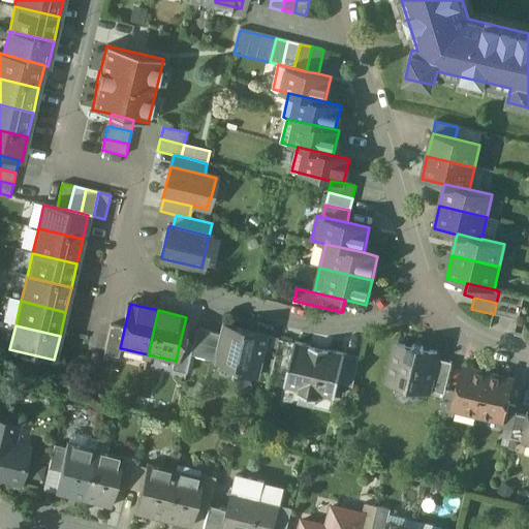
[(124,330),(111,327),(104,355),(118,359),(121,348),(120,348),(124,330)]
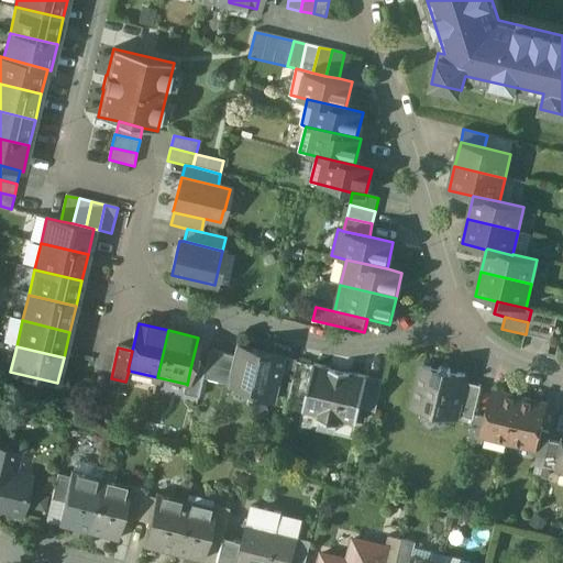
[(285,359),(240,348),(238,357),(231,386),(252,392),(252,396),(274,401),(285,359)]
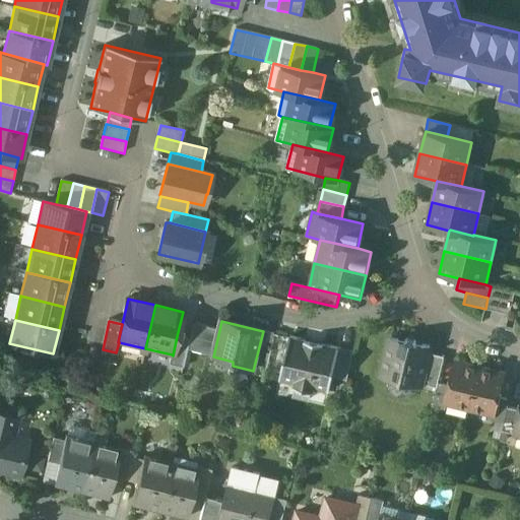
[(219,330),(193,324),(190,340),(187,350),(213,356),(219,330)]
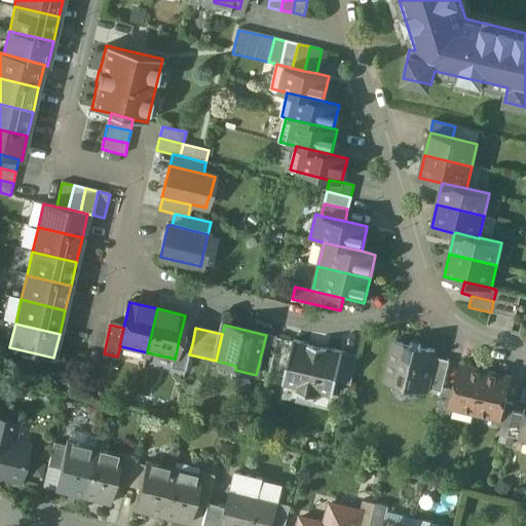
[(192,344),(179,340),(175,360),(174,359),(171,369),(185,372),(189,354),(192,344)]
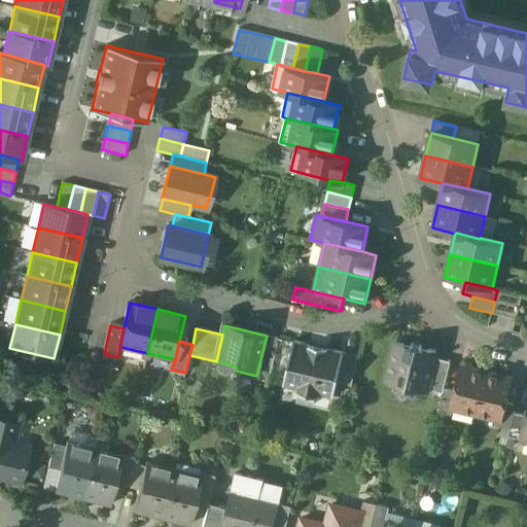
[(422,348),(418,341),(411,346),(396,343),(387,382),(426,391),(427,389),(434,358),(436,352),(422,349),(422,348)]
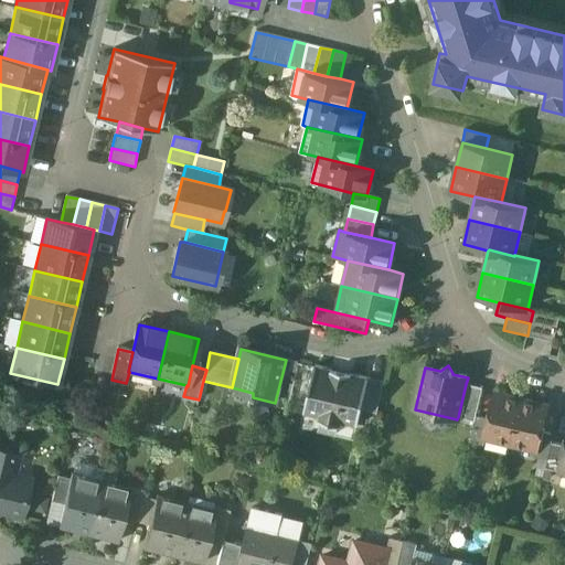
[(369,380),(315,366),(304,414),(319,417),(318,422),(340,427),(341,423),(358,427),(361,409),(369,380)]
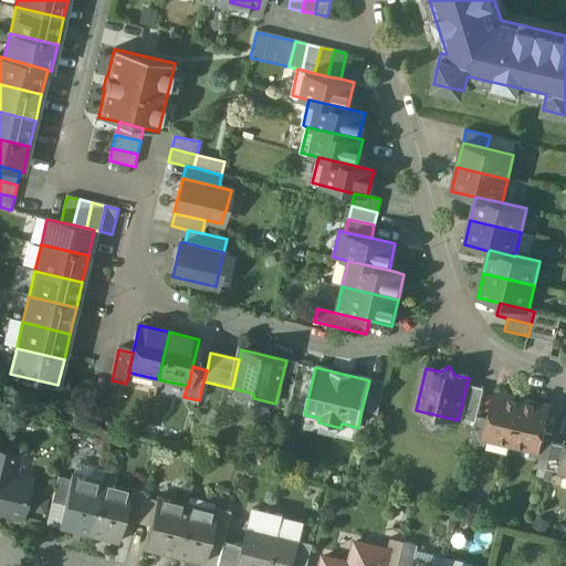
[(385,384),(369,380),(362,410),(378,415),(385,384)]
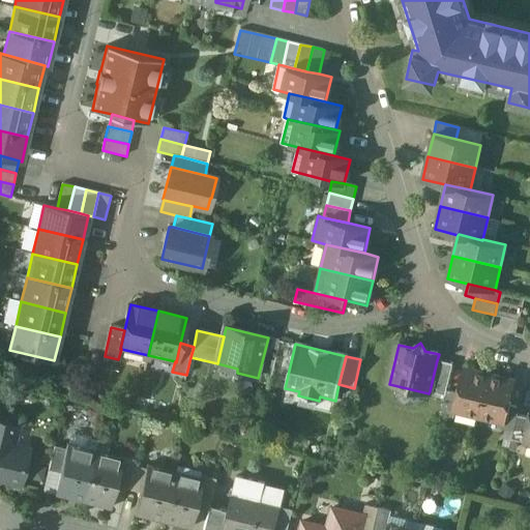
[(453,363),(437,360),(430,391),(445,395),(447,390),(453,363)]
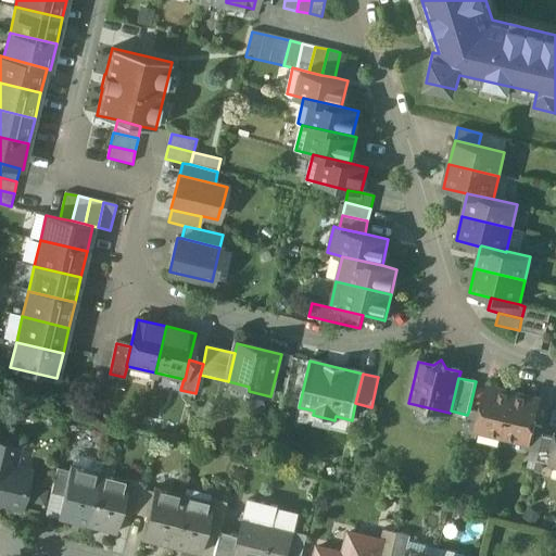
[(513,393),(488,387),(481,413),(477,430),(478,431),(503,437),(513,393)]
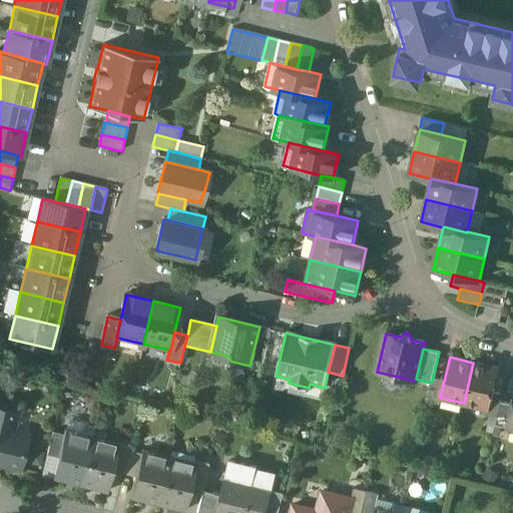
[(496,369),(473,363),(464,403),(486,408),(487,409),(491,392),(496,369)]
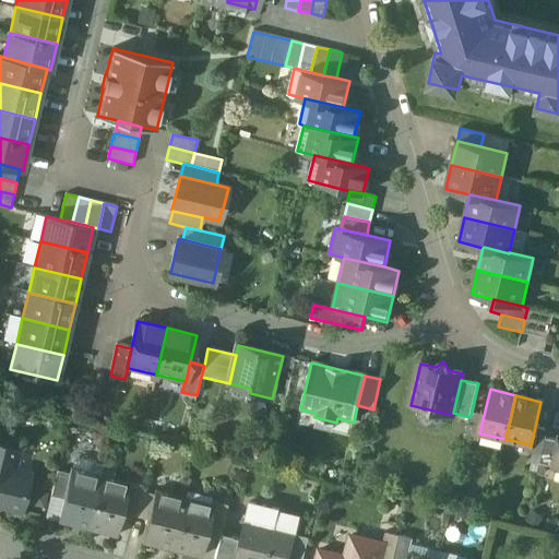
[(484,415),(472,412),(470,417),(465,437),(479,440),(480,433),(479,432),(484,415)]
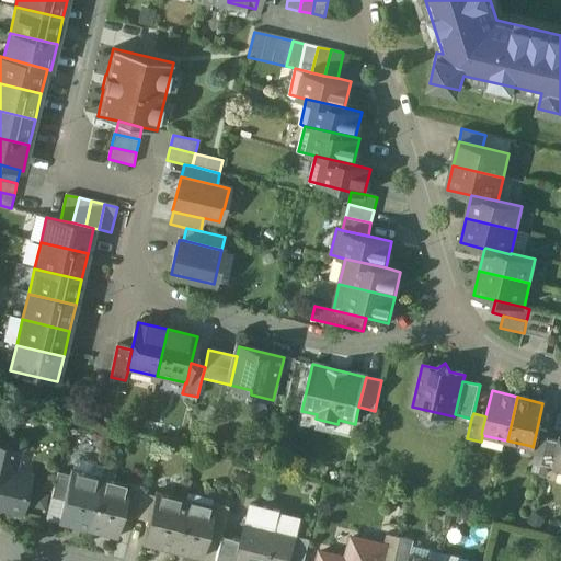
[(550,432),(537,428),(533,447),(531,446),(529,454),(544,457),(548,439),(550,432)]
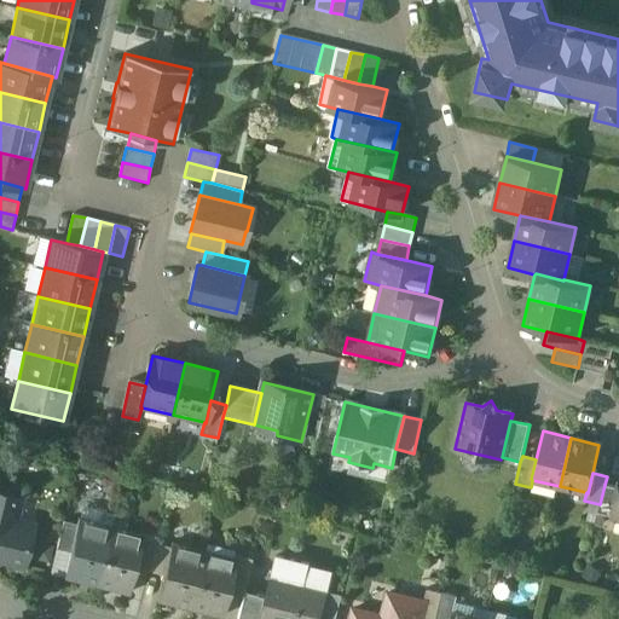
[(618,491),(618,489),(605,485),(600,504),(597,514),(613,518),(618,491)]
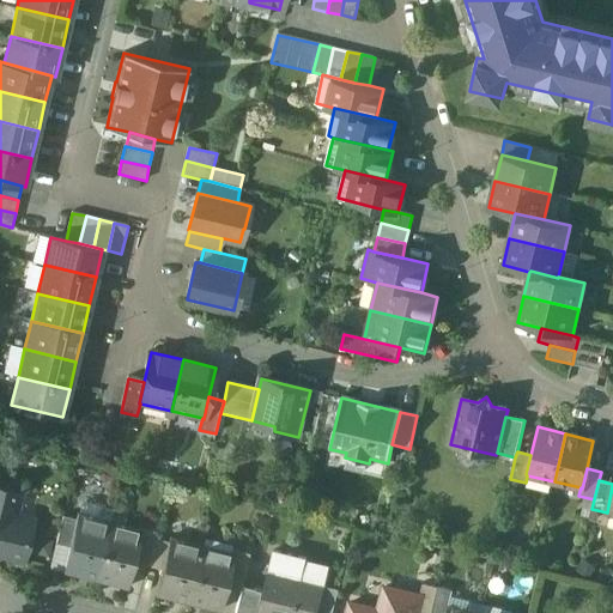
[(20,492),(0,486),(0,554),(22,560),(32,519),(16,515),(20,492)]
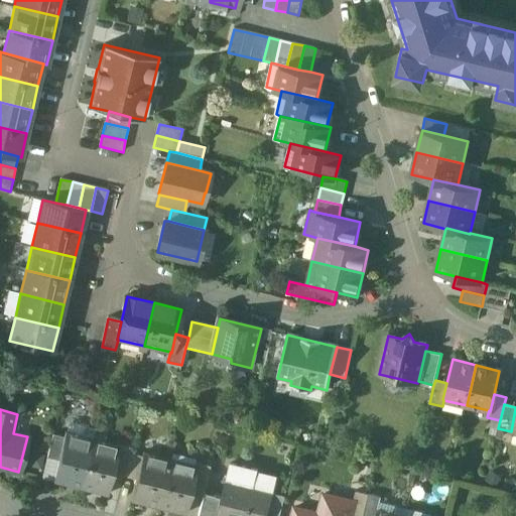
[(95,428),(73,422),(69,424),(67,431),(65,431),(63,436),(91,443),(95,428)]
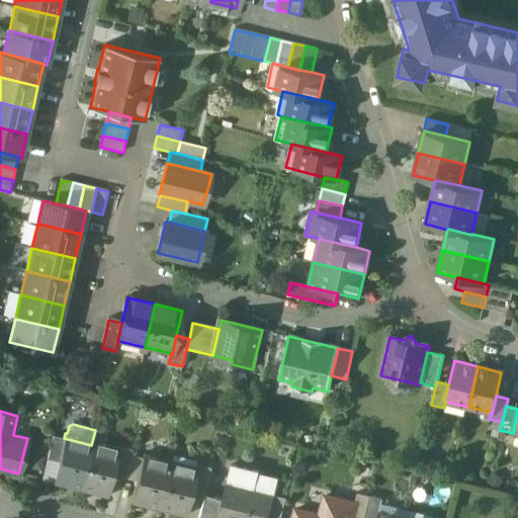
[(64,438),(53,435),(47,457),(59,460),(64,438)]
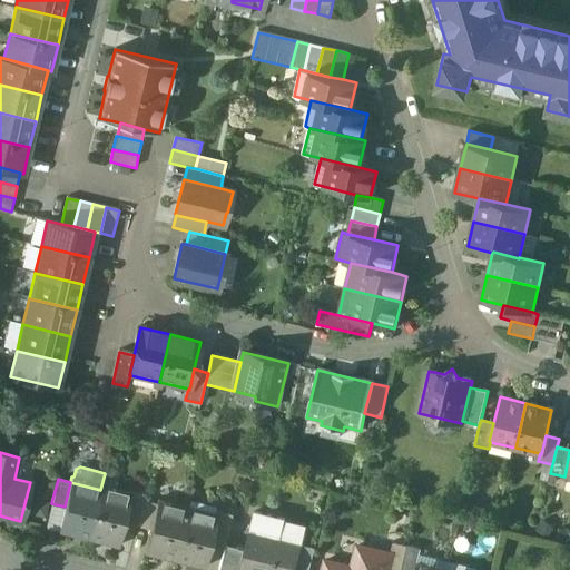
[(100,490),(70,482),(65,507),(58,531),(88,538),(100,490)]
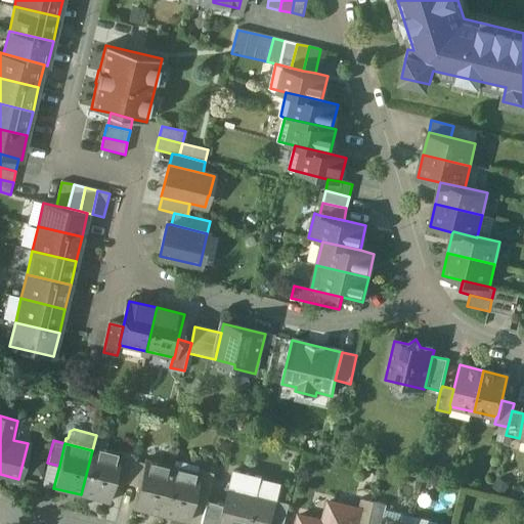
[(118,457),(92,450),(82,494),(108,500),(114,480),(119,457),(118,457)]
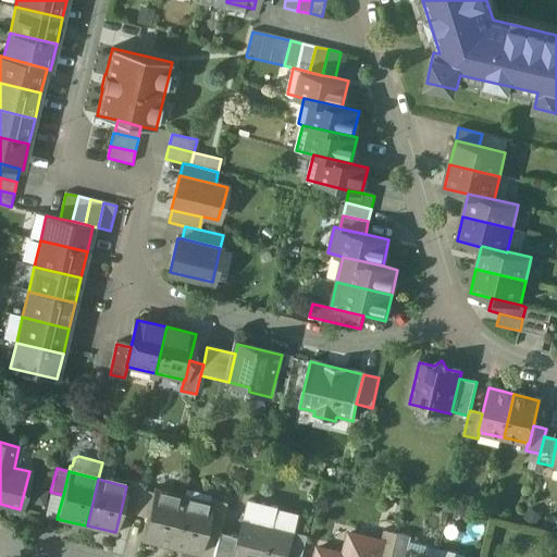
[(143,483),(127,479),(125,486),(126,486),(121,510),(134,514),(140,487),(143,483)]
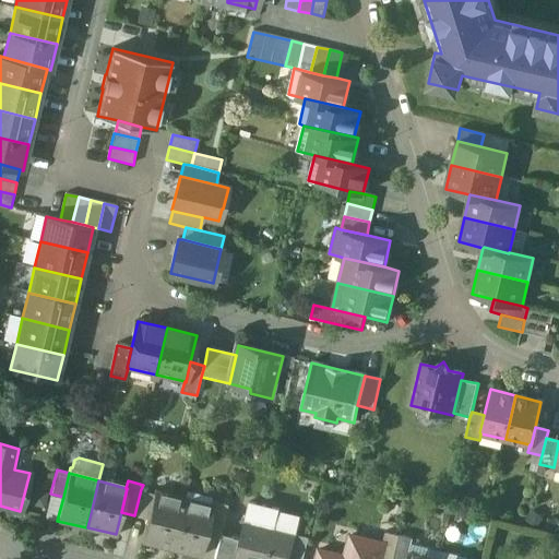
[(154,494),(141,489),(134,515),(147,519),(154,494)]
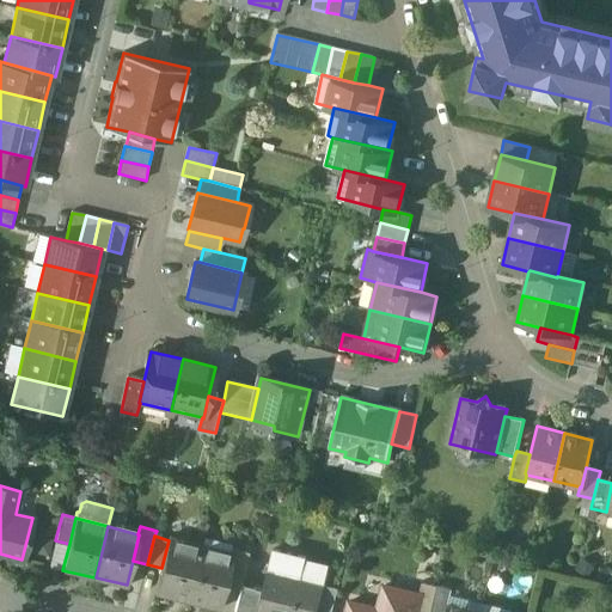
[(202,544),(170,536),(169,540),(161,568),(155,593),(188,600),(202,544)]
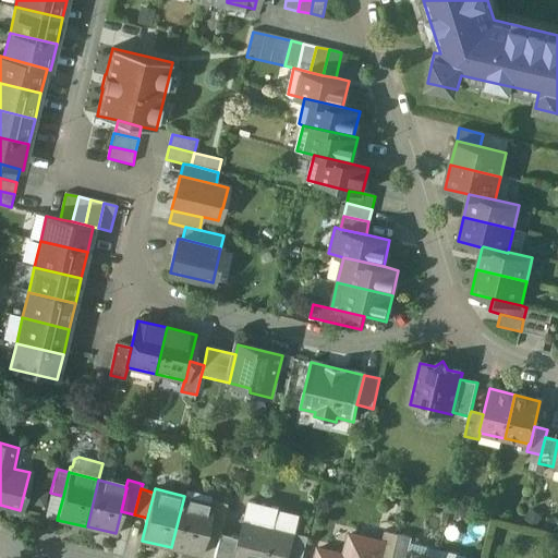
[(211,502),(184,496),(171,547),(201,555),(206,532),(214,504),(211,502)]
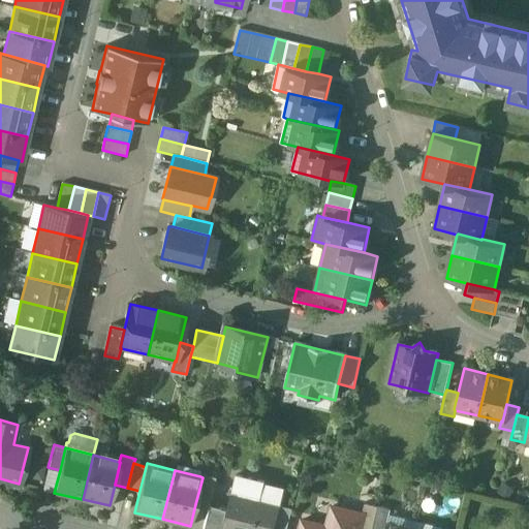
[(281,505),(261,500),(266,480),(237,473),(227,512),(222,528),(274,528),(275,528),(281,505)]
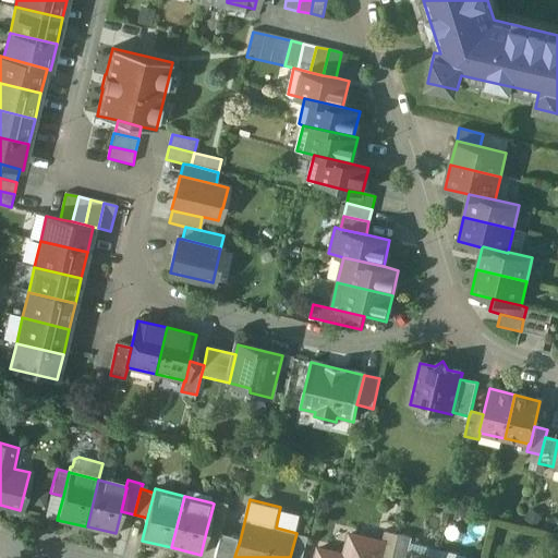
[(227,504),(213,500),(211,502),(214,504),(206,532),(219,535),(227,504)]
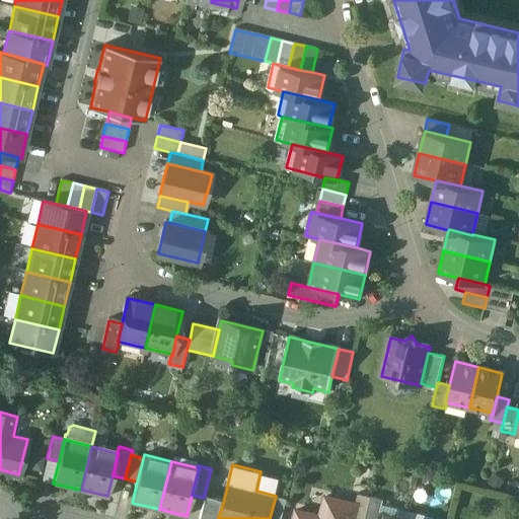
[(371,497),(359,494),(356,504),(357,505),(353,518),(365,518),(369,506),(371,497)]
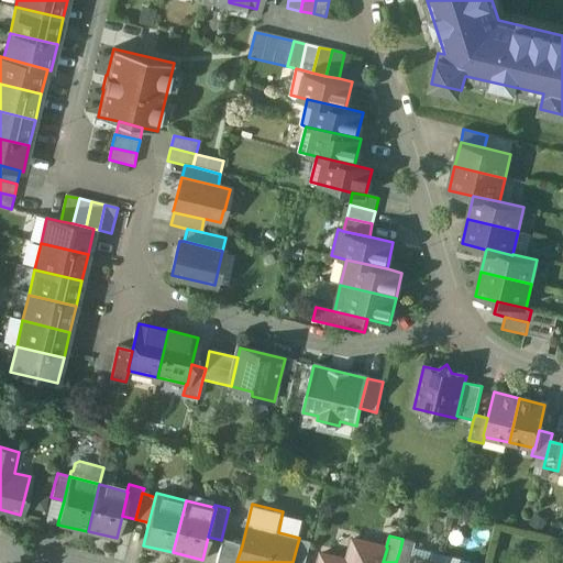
[(306,562),(311,540),(299,538),(293,562),(306,562)]
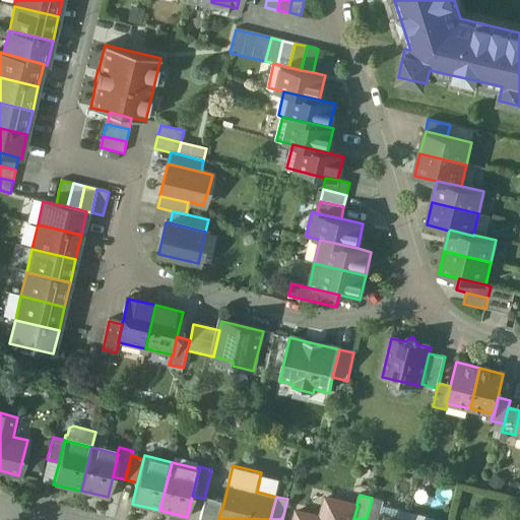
[(385,501),(372,498),(370,507),(382,510),(383,510),(384,505),(385,501)]
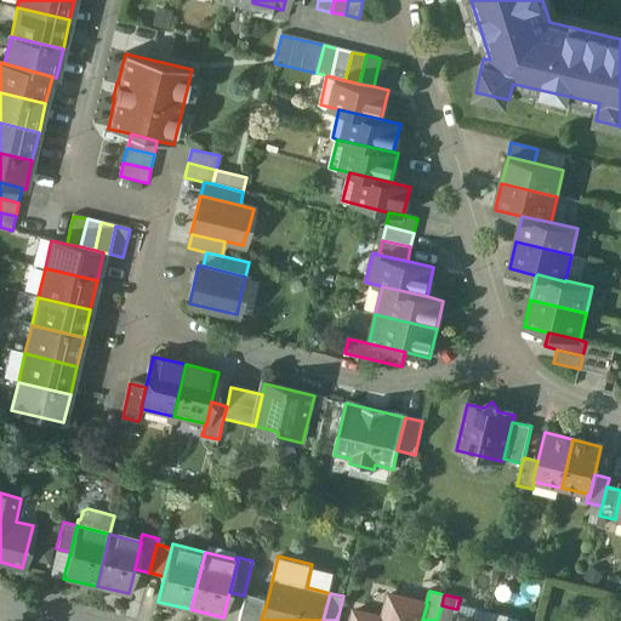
[(248,620),(261,620),(267,602),(245,596),(239,619),(248,620)]
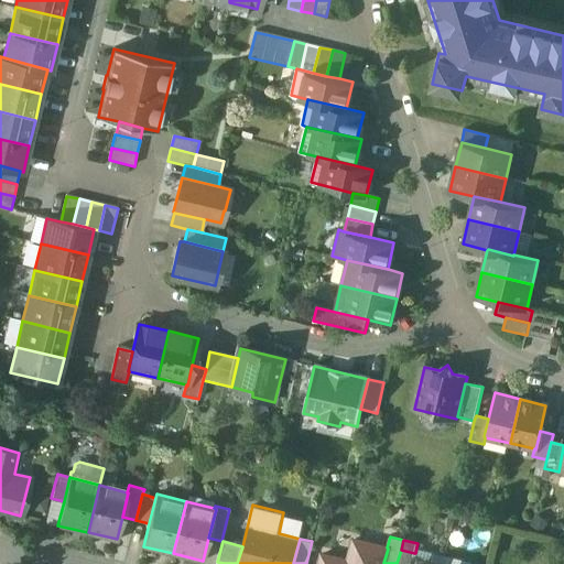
[(359,541),(355,563),(323,554),(320,563),(383,563),(388,549),(387,548),(359,541)]
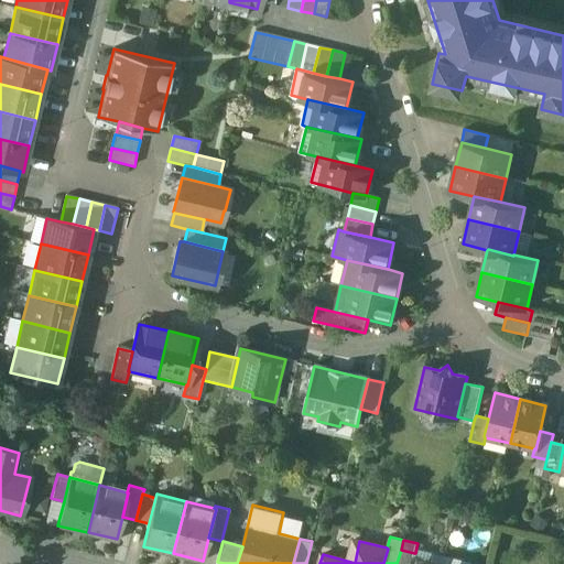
[(442,563),(445,554),(416,548),(415,553),(414,553),(413,556),(412,562),(419,563),(442,563)]
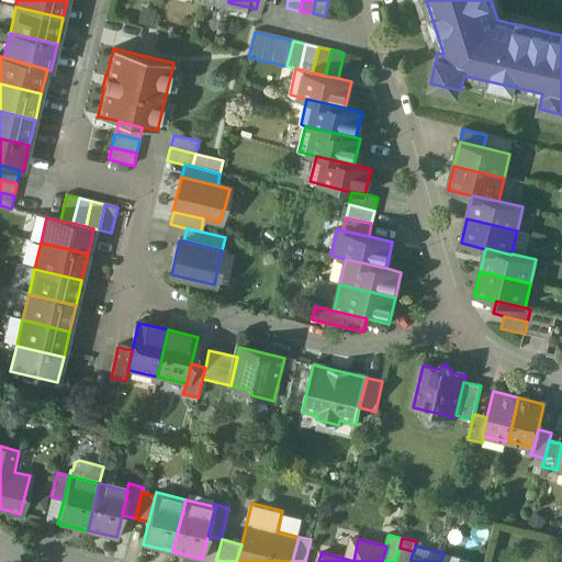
[(395,561),(409,561),(411,560),(412,554),(413,551),(400,548),(395,561)]
